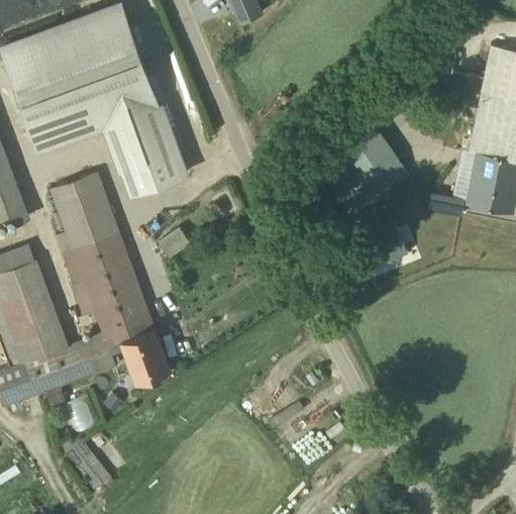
[(120,174),(128,196),(188,175),(162,103),(159,104),(120,1),(0,44),(0,55),(37,156),(102,131),(118,175),(120,174)]
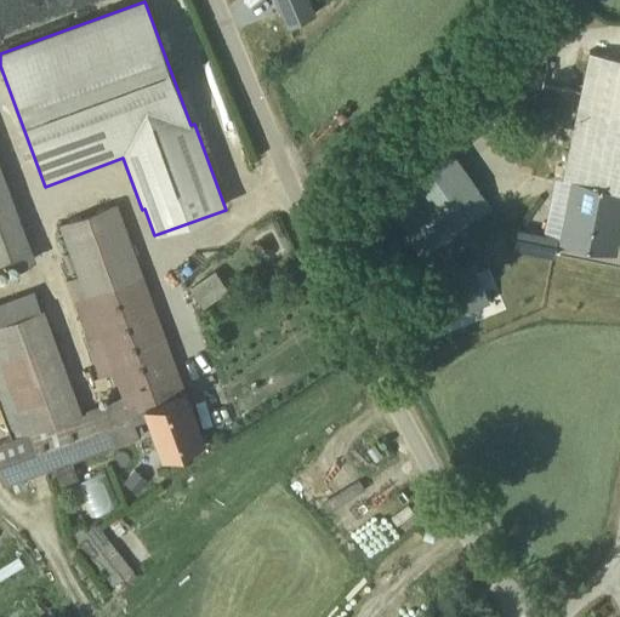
[(619,61),(589,55),(587,56),(562,182),(619,194),(619,61)]
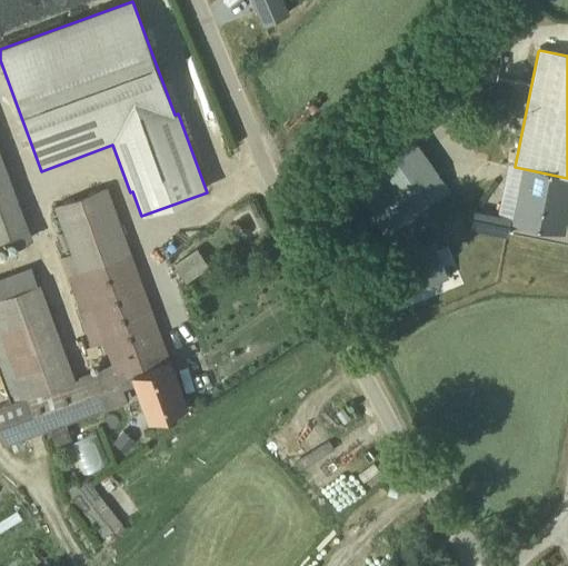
[(385,239),(451,195),(449,191),(452,189),(450,186),(447,188),(402,123),(439,97),(426,79),(381,110),(392,126),(335,166),(385,239)]
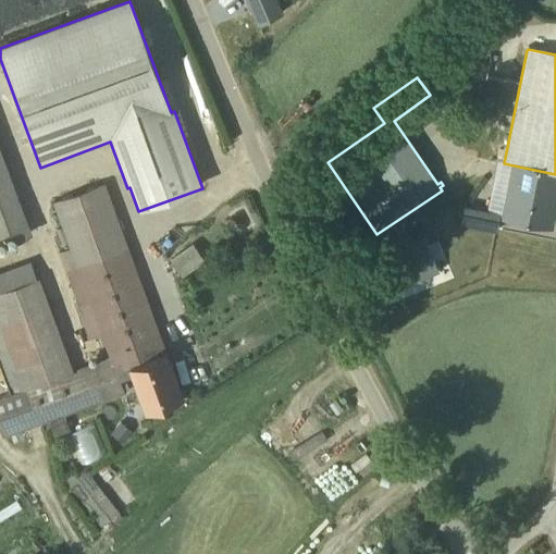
[(33,237),(0,148),(0,238),(14,233),(19,243),(33,237)]
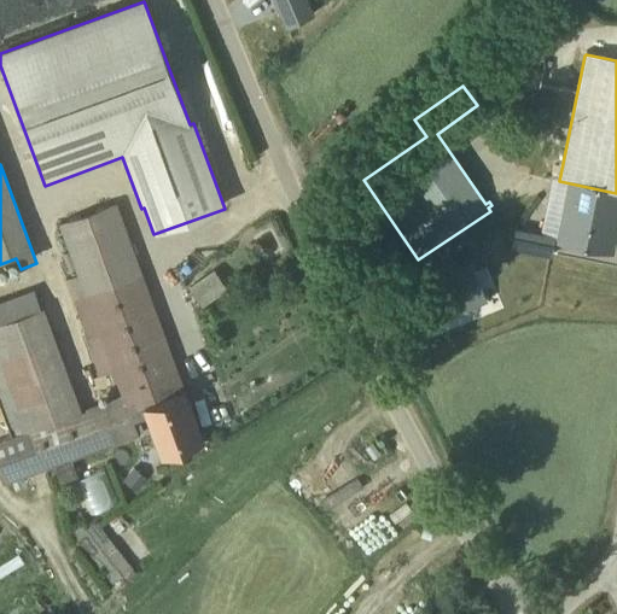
[(612,250),(616,226),(616,193),(552,181),(541,235),(516,231),(514,232),(511,253),(551,261),(552,261),(556,244),(610,255),(612,250)]
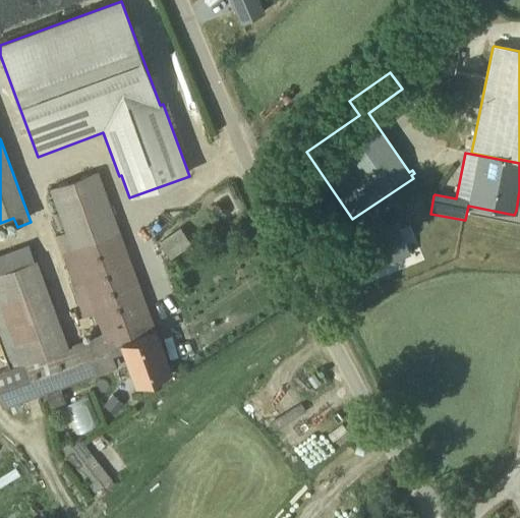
[(171,375),(172,373),(98,175),(49,191),(64,234),(55,238),(72,288),(71,289),(83,320),(84,321),(95,317),(101,334),(97,336),(99,338),(68,349),(38,263),(37,263),(35,263),(30,247),(29,246),(0,256),(0,338),(11,370),(0,375),(0,403),(3,412),(117,371),(117,370),(113,358),(124,355),(134,386),(136,387),(171,375)]
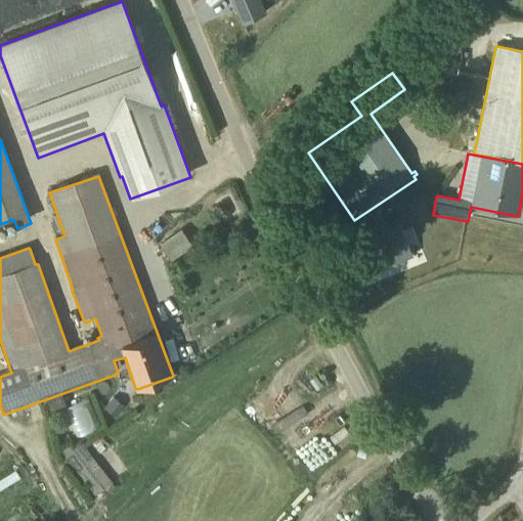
[(411,258),(399,227),(342,251),(354,281),(411,258)]
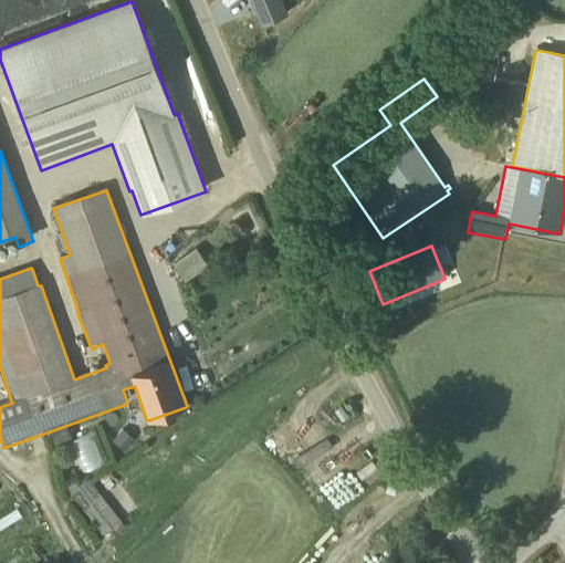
[(209,268),(197,250),(174,266),(173,266),(185,284),(209,268)]
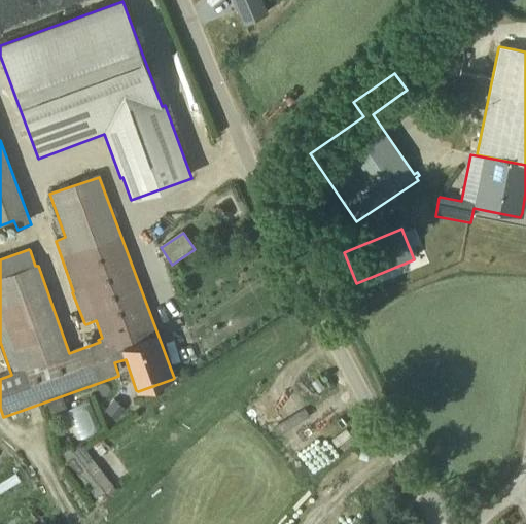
[(61,396),(46,403),(51,416),(66,410),(61,396)]
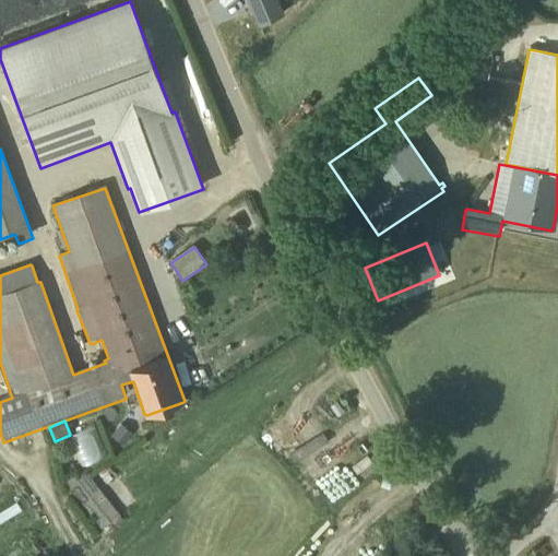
[(95,425),(69,436),(84,470),(110,458),(95,425)]
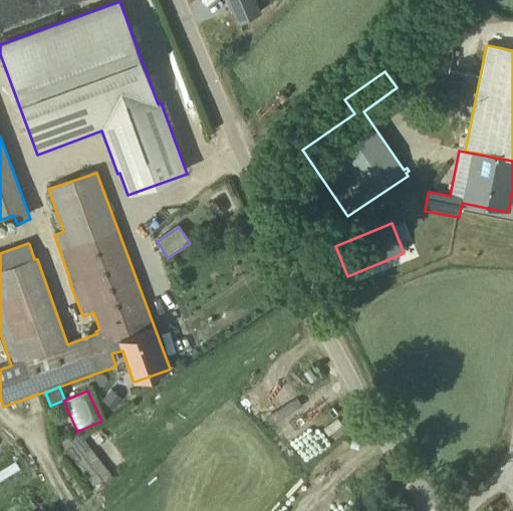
[(121,400),(111,392),(103,403),(112,411),(121,400)]
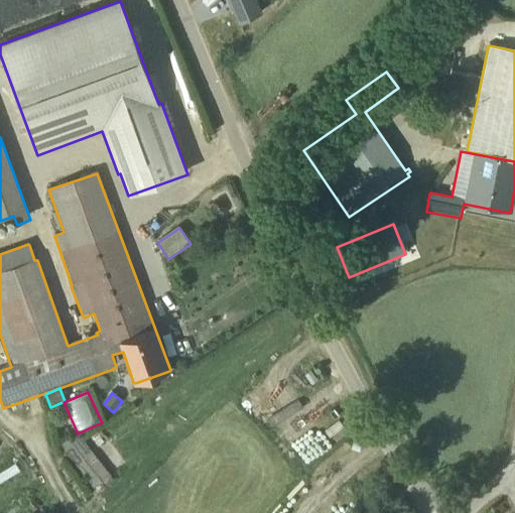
[(70,441),(60,446),(99,496),(117,482),(113,477),(111,478),(81,438),(72,444),(70,441)]
